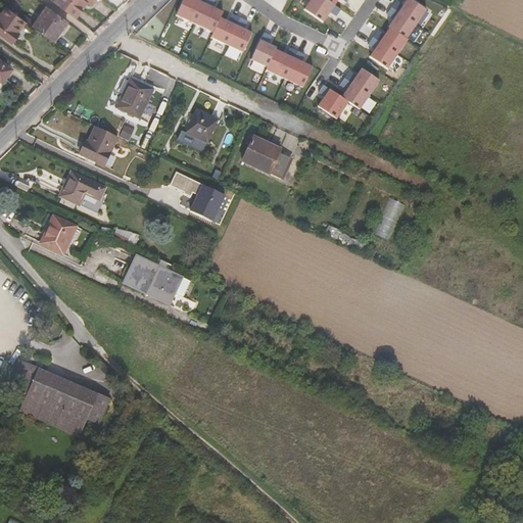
[(52,0),(51,2),(75,19),(86,3),(90,5),(94,0),(52,0)]
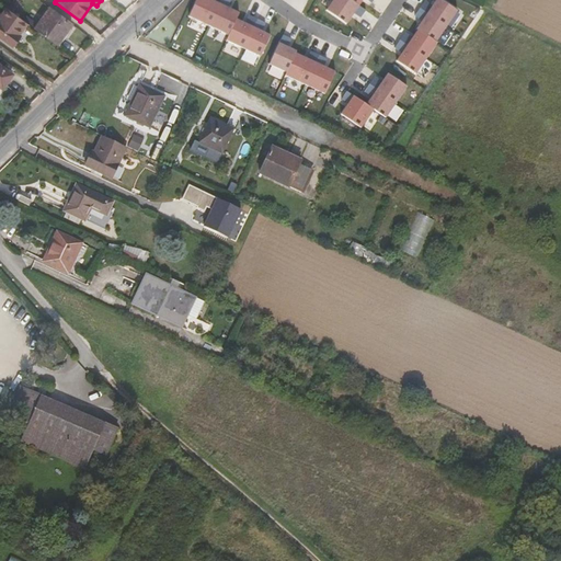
[(238,19),(241,10),(215,0),(195,0),(189,16),(228,33),(226,39),(245,48),(241,58),(258,66),(272,32),(238,19)]
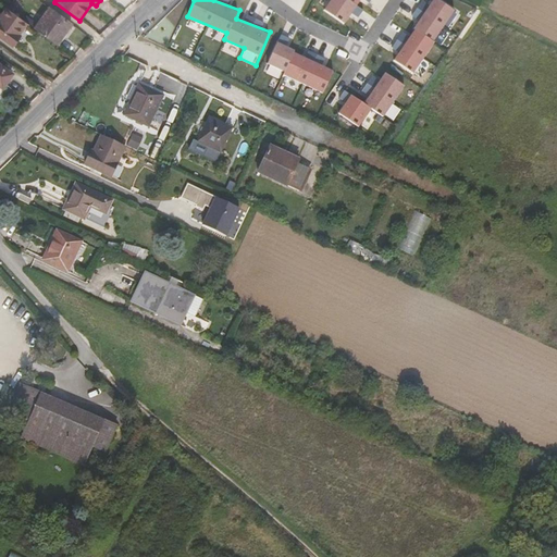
[(331,0),(324,11),(346,24),(361,0),(331,0)]
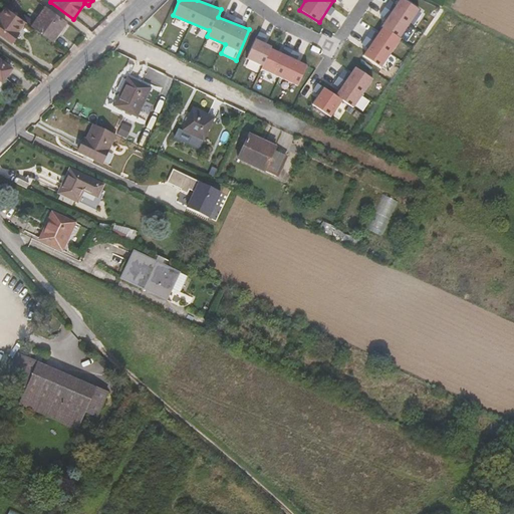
[(382,68),(421,8),(408,0),(399,0),(363,55),(382,68)]
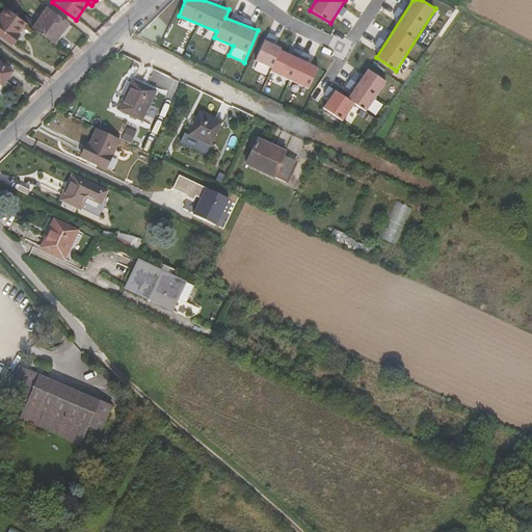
[(24,21),(5,7),(0,15),(0,35),(10,43),(18,33),(17,32),(24,21)]
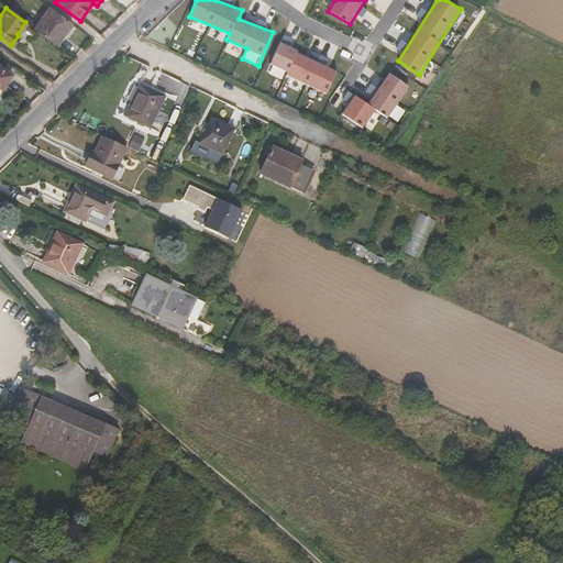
[(73,24),(51,8),(34,30),(57,45),(73,24)]
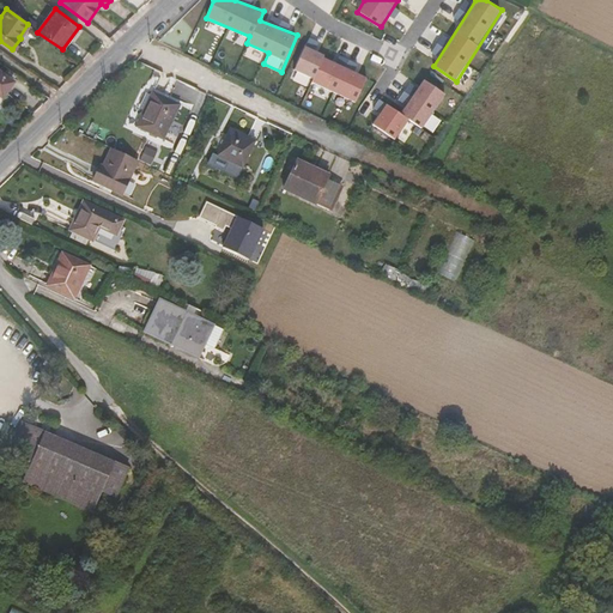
[(358,99),(369,74),(303,48),(293,73),(358,99)]
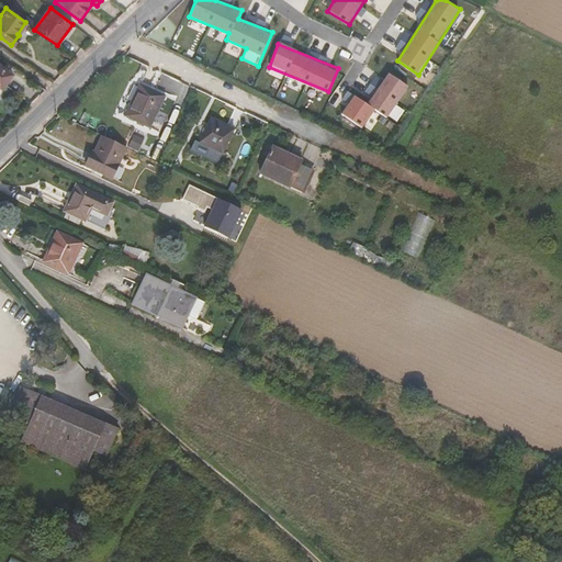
[(0,66),(0,87),(2,89),(12,76),(0,66)]
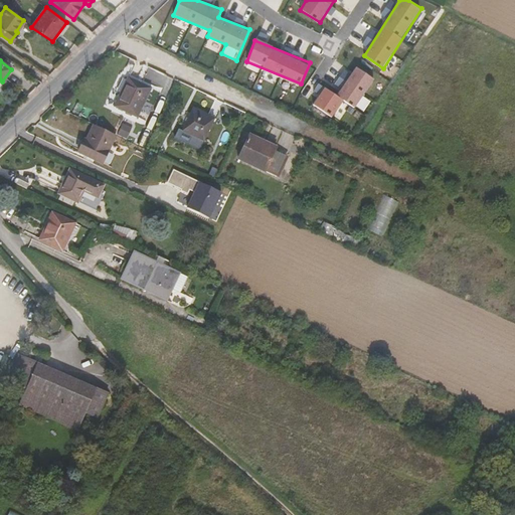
[(343,101),(355,109),(375,77),(356,65),(337,95),(325,87),(313,105),(333,118),(343,101)]
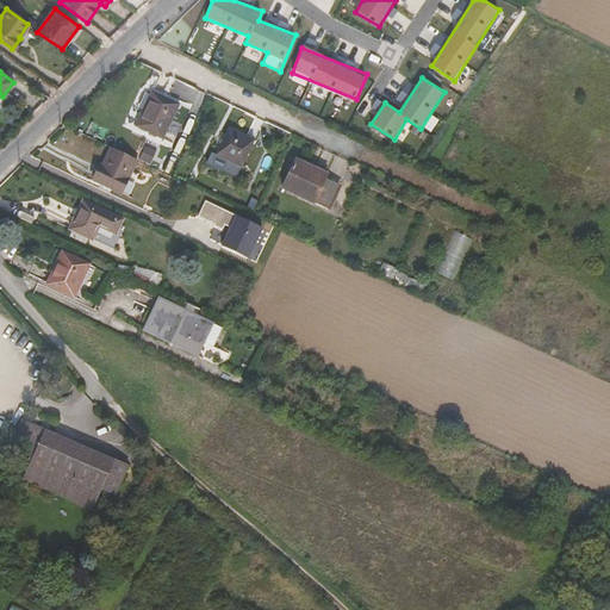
[(161,139),(178,105),(150,92),(134,126),(161,139)]
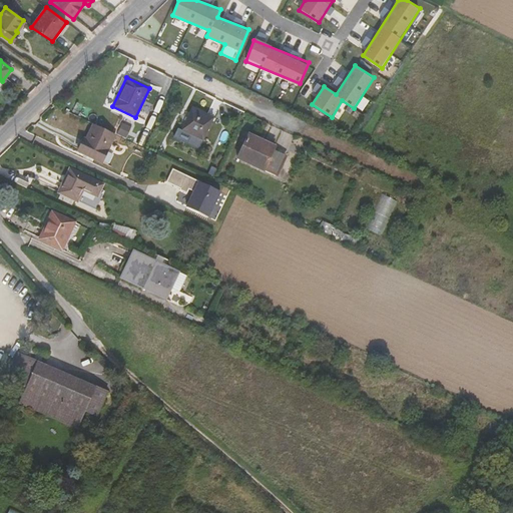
[(202,140),(213,118),(190,107),(180,130),(202,140)]
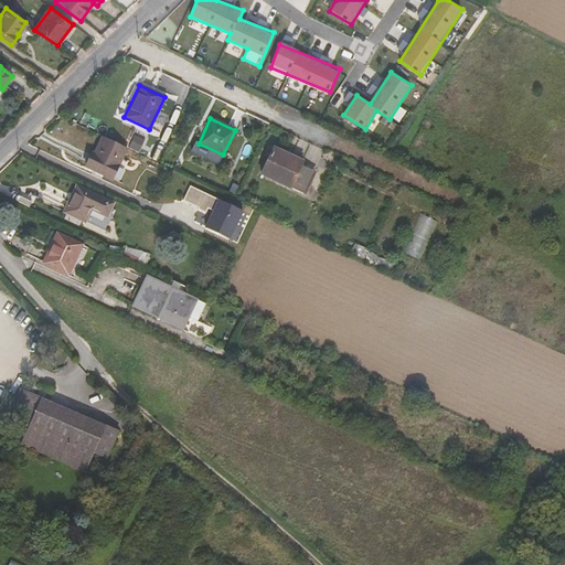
[(140,149),(144,138),(135,135),(131,147),(140,149)]
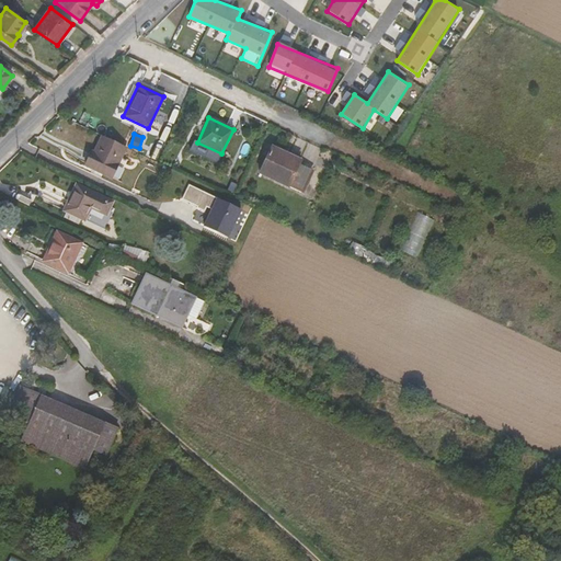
[(88,153),(81,165),(107,179),(124,146),(100,135),(90,155),(88,153)]
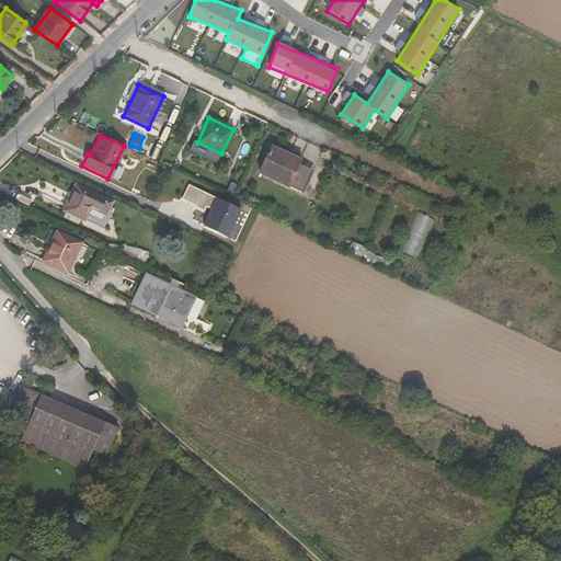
[(298,165),(299,161),(271,148),(259,173),(287,187),(298,165)]
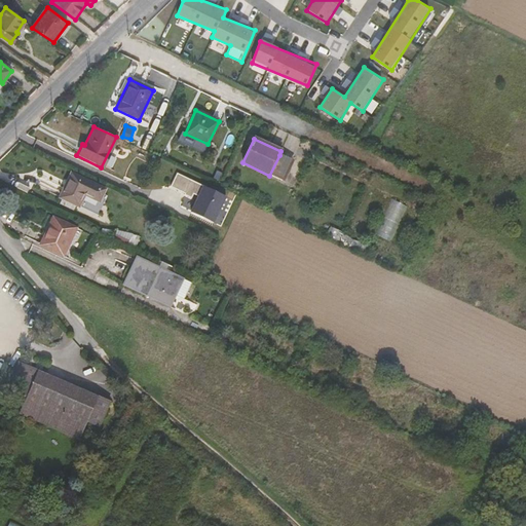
[(280,181),(291,160),(279,155),(269,176),(280,181)]
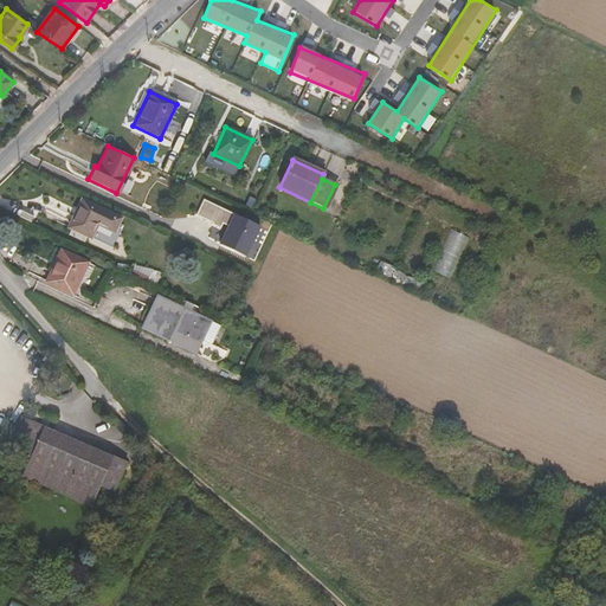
[(88,237),(94,224),(110,231),(117,217),(79,199),(66,226),(88,237)]
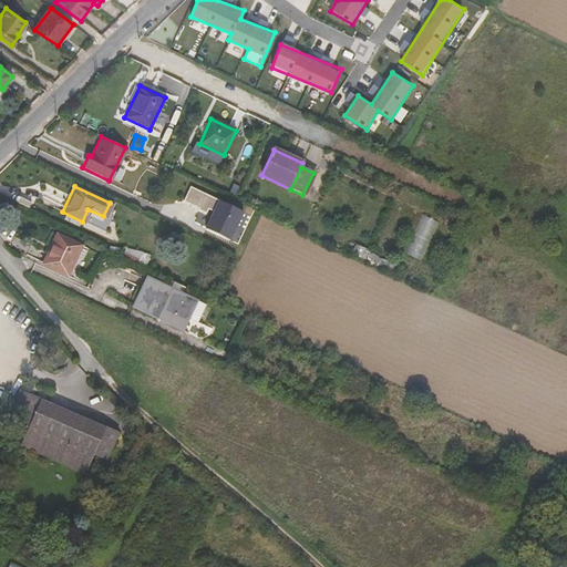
[(244,212),(192,187),(185,202),(199,208),(199,210),(207,214),(208,209),(215,213),(206,229),(230,240),(244,212)]
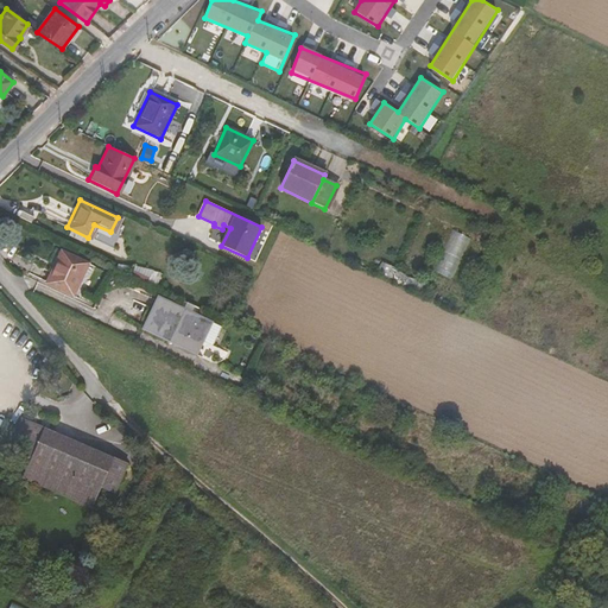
[(451,229),(436,272),(455,279),(470,236),(451,229)]
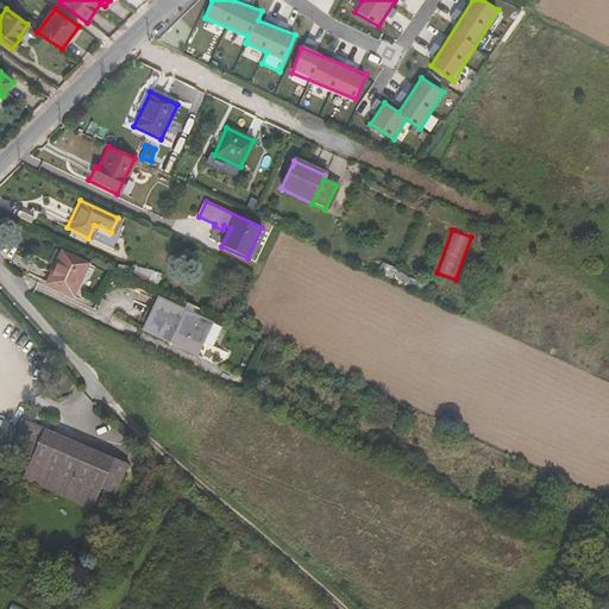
[(75,300),(89,267),(66,255),(56,276),(54,274),(48,286),(69,296),(75,300)]
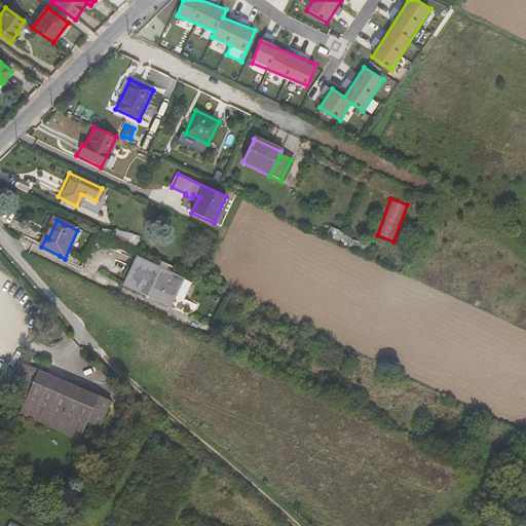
[(137,247),(141,236),(118,228),(114,238),(137,247)]
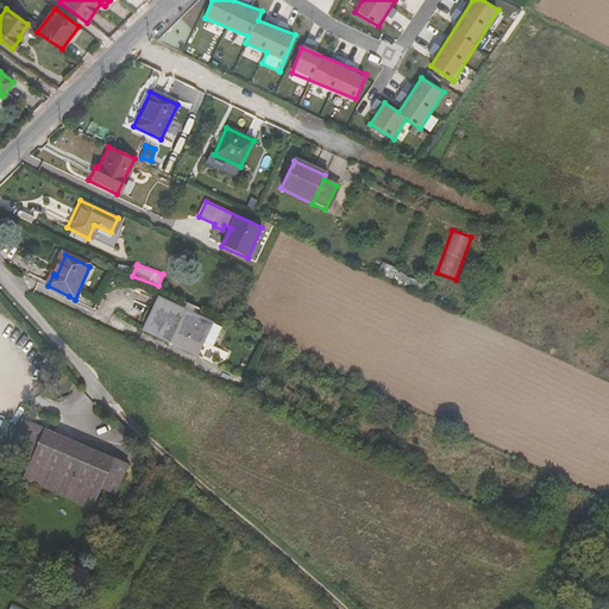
[(75,300),(82,302),(98,270),(89,267),(75,300)]
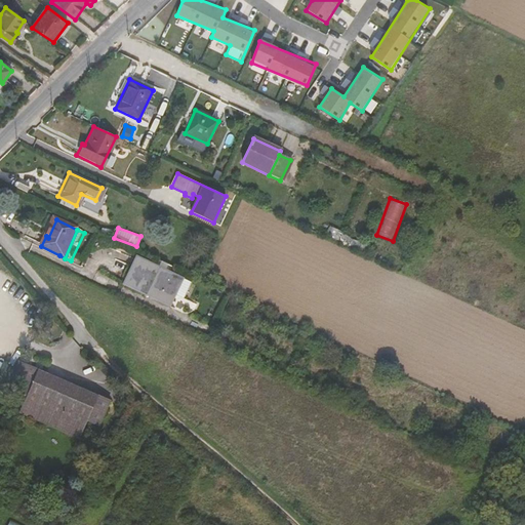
[(170,308),(184,280),(137,257),(124,286),(170,308)]
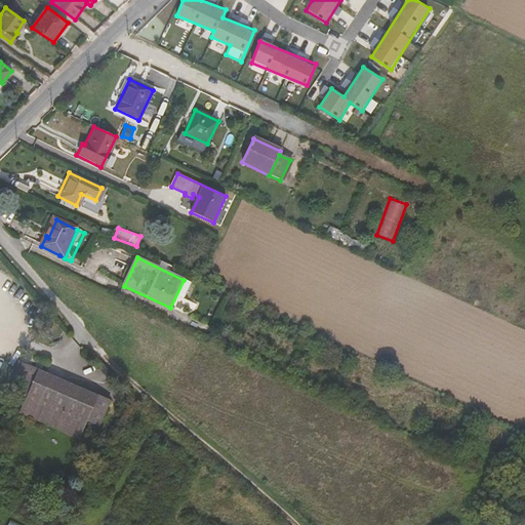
[(17,358),(6,381),(28,390),(18,409),(45,419),(48,411),(56,414),(52,422),(78,434),(86,416),(98,421),(109,398),(17,358)]
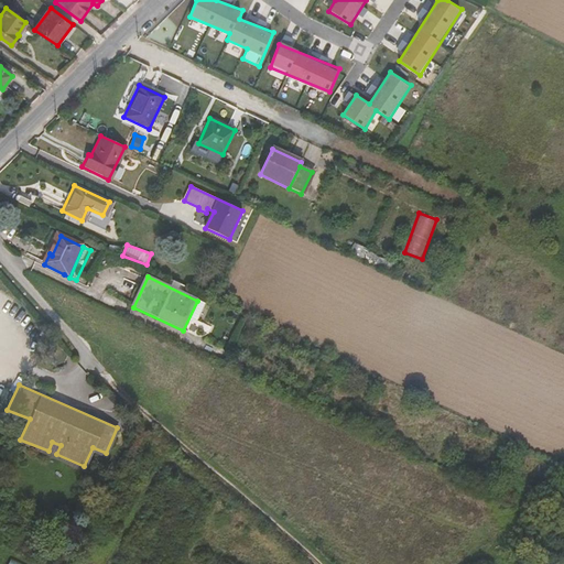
[(32,563),(13,554),(8,563),(32,563)]
